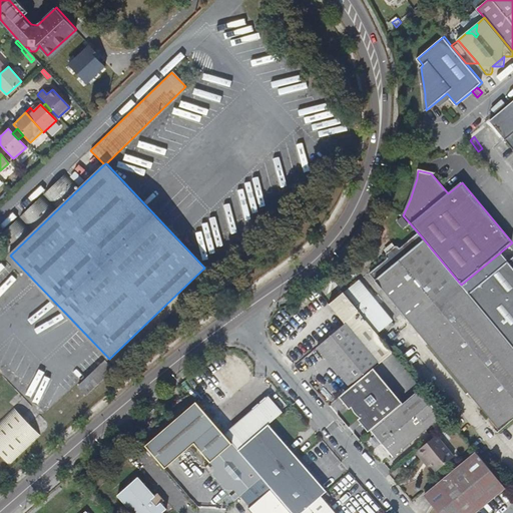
[(0,242),(11,254),(80,187),(78,185),(82,181),(74,174),(70,177),(66,173),(0,236),(0,242)]
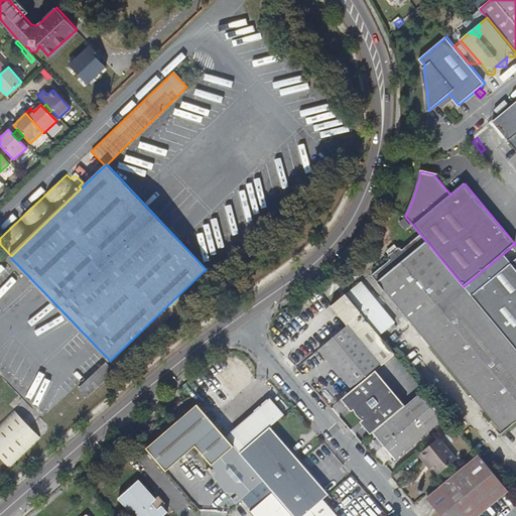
[(515,349),(464,286),(421,235),(403,250),(402,248),(398,249),(390,255),(390,260),(390,261),(372,276),(503,431),(515,420),(515,349)]
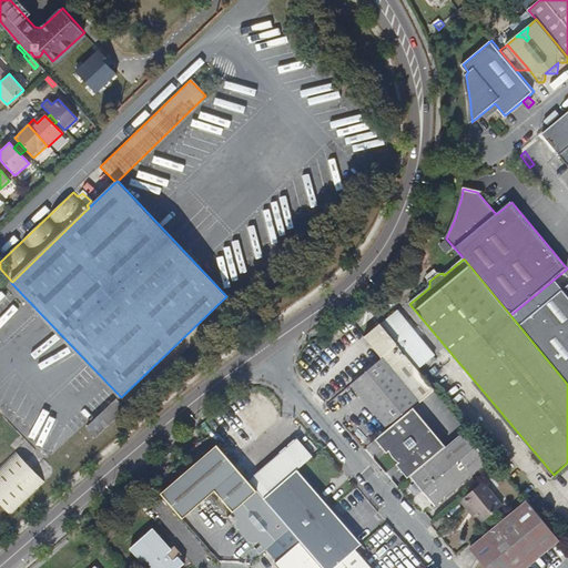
[(567,284),(563,290),(554,280),(510,315),(567,384),(567,284)]
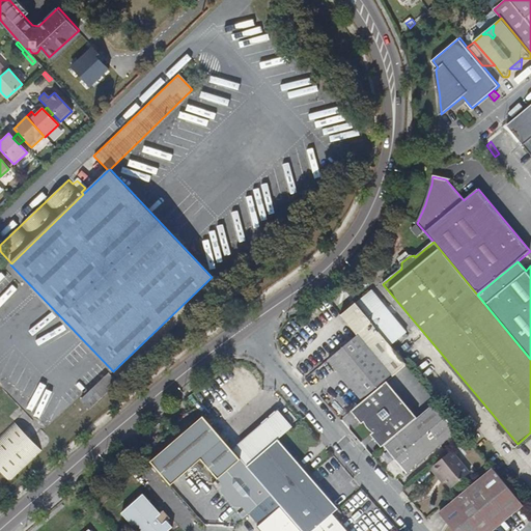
[(120,379),(219,284),(212,277),(113,371),(120,379)]
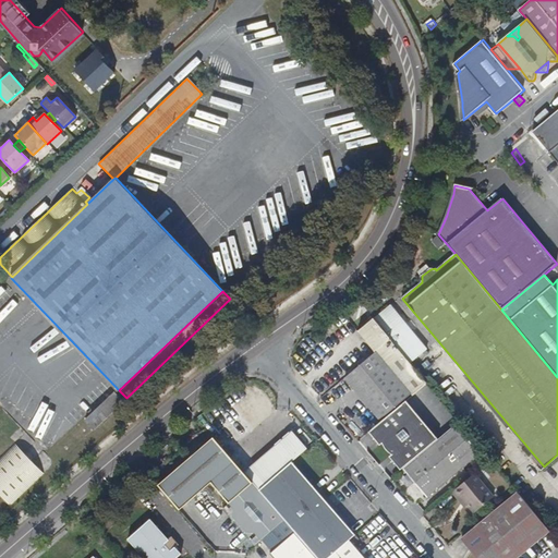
[(389,337),(375,319),(359,331),(376,353),(346,378),(380,420),(412,393),(413,395),(427,383),(426,380),(389,337)]
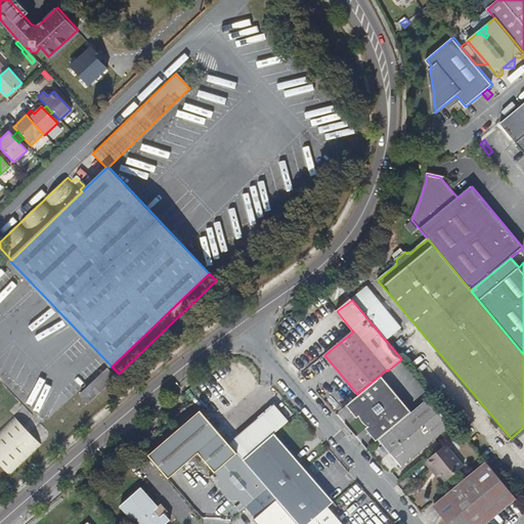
[(415,345),(381,304),(365,316),(400,357),(415,345)]
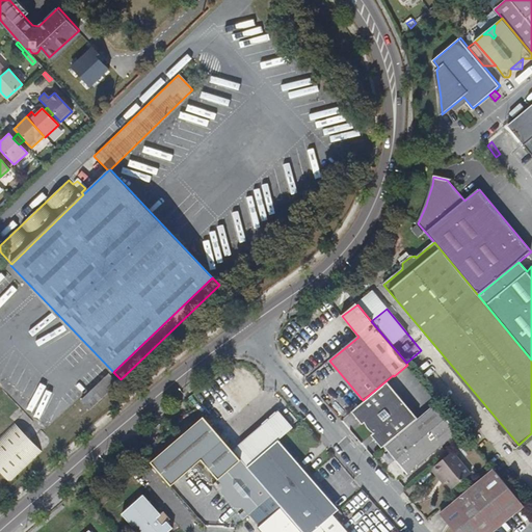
[(91,408),(118,382),(110,374),(83,400),(91,408)]
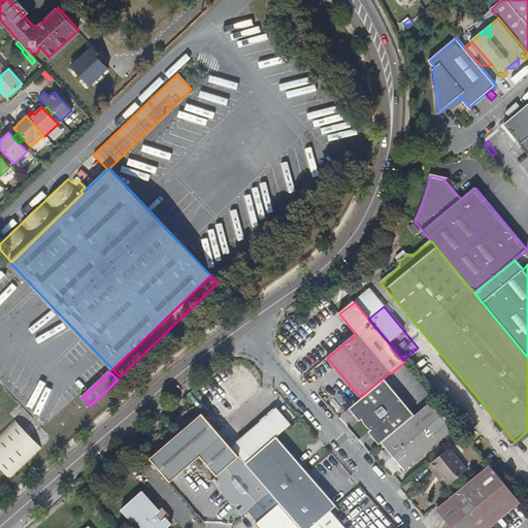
[(363,418),(395,391),(385,378),(350,408),(360,421),(363,418)]
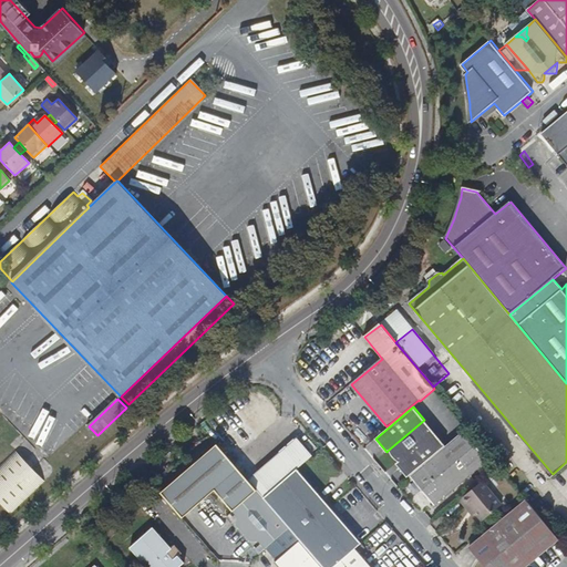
[(400,462),(434,433),(424,420),(390,449),(400,462)]
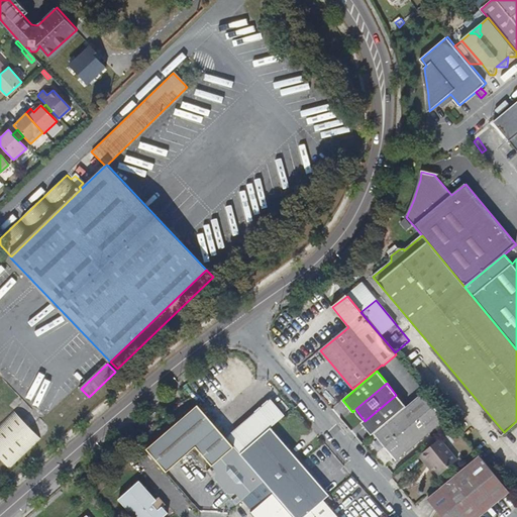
[(397,460),(445,419),(423,393),(375,435),(397,460)]
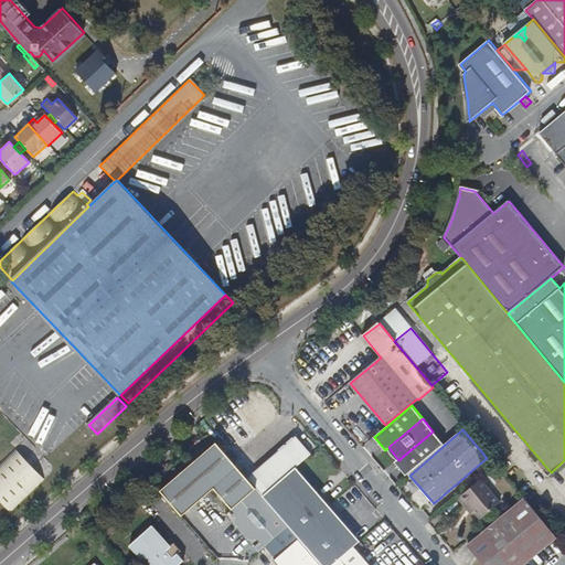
[(406,476),(444,444),(433,432),(398,460),(395,462),(406,476)]
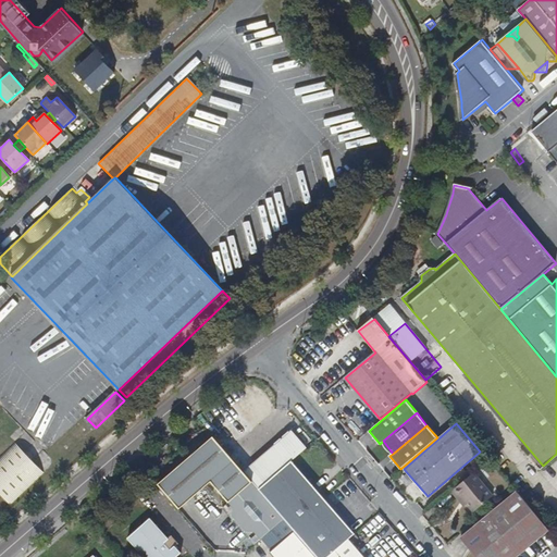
[(292,460),(307,447),(293,431),(244,472),(259,489),(292,460)]
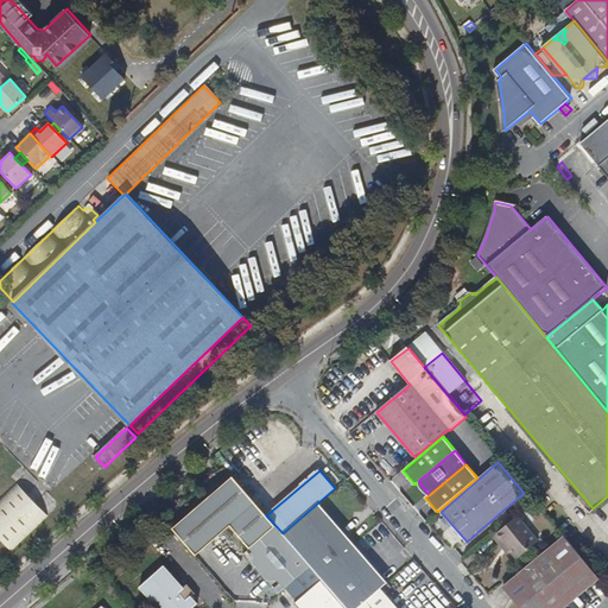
[(266,515),(233,476),(173,529),(196,556),(232,526),(255,553),(254,563),(268,580),(280,581),(285,588),(311,567),(283,533),(266,515)]
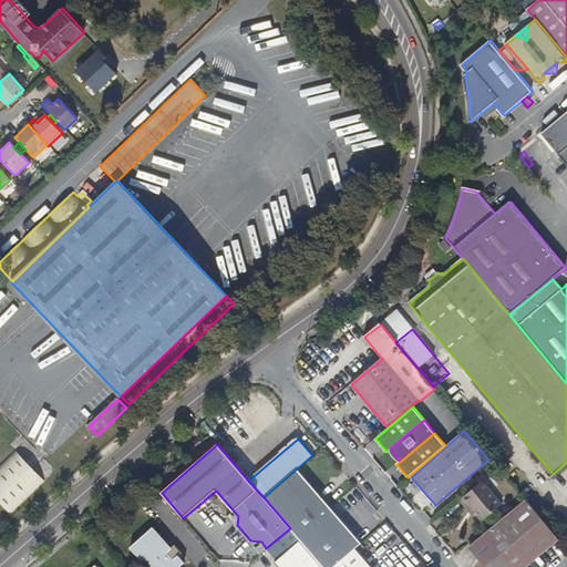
[(49,481),(18,447),(0,464),(0,498),(14,514),(49,481)]
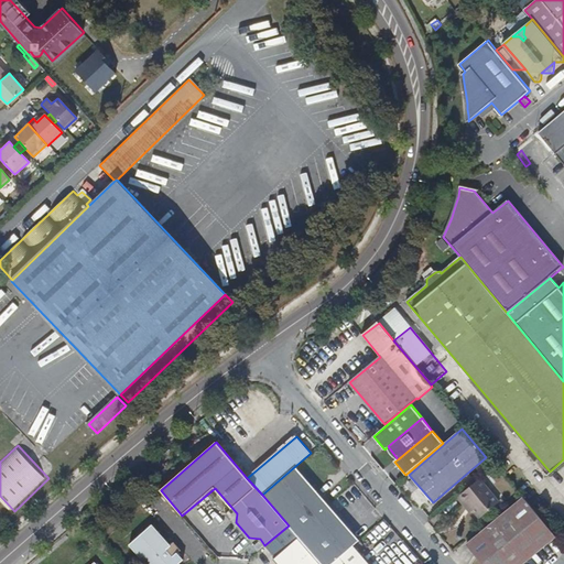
[(398,459),(388,446),(389,449),(390,453),(391,455),(393,457),(398,459)]
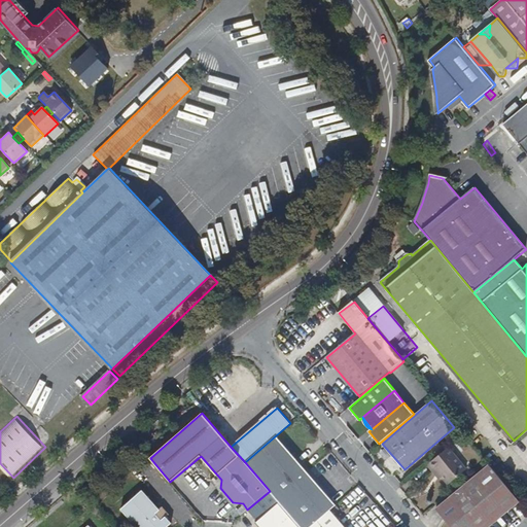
[(337,505),(276,435),(245,462),(270,491),(279,502),(301,526),(310,526),(330,511),(337,505)]
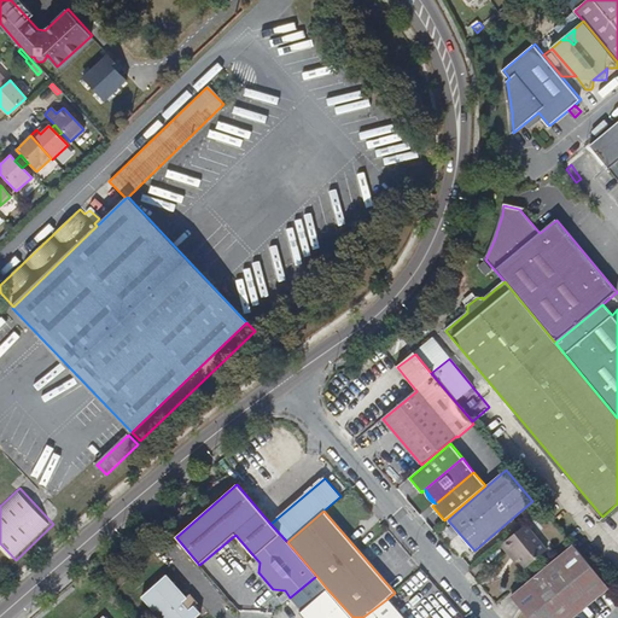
[(548,549),(526,524),(506,541),(520,559),(528,566),(548,549)]
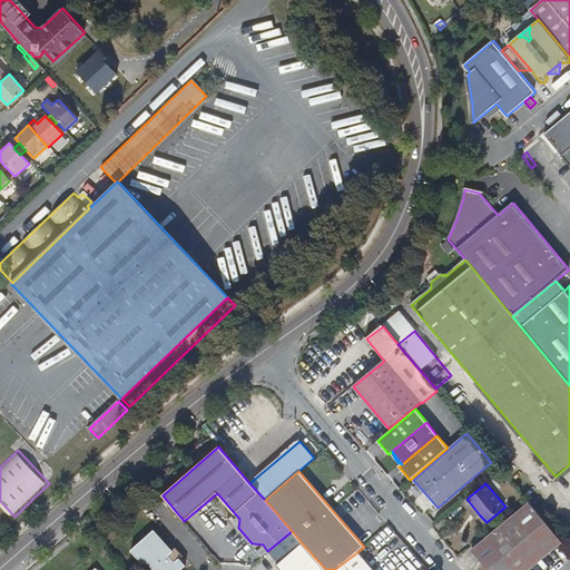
[(480,516),(467,499),(463,502),(477,519),(480,516)]
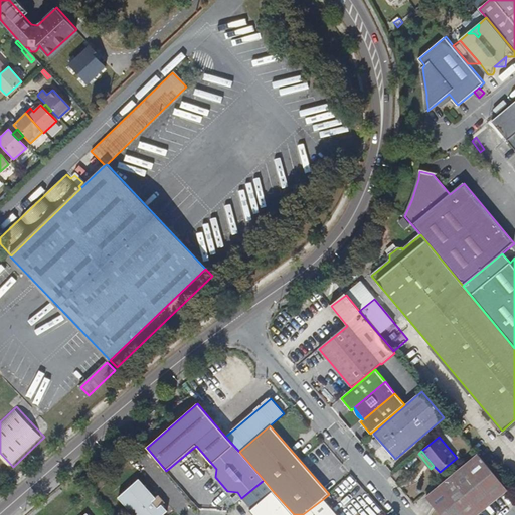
[(477,514),(508,490),(479,455),(426,498),(440,514),(451,514),(452,514),(477,514)]
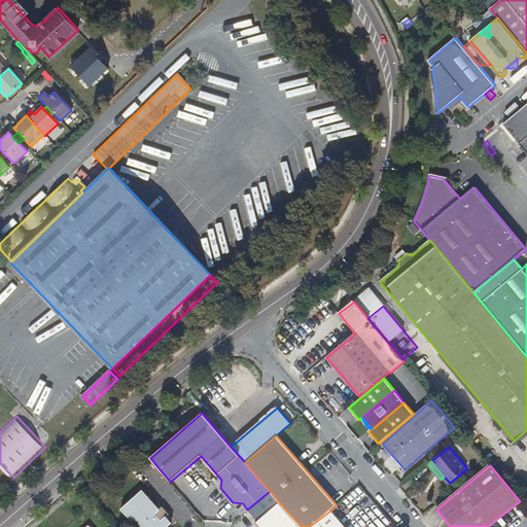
[(167,526),(172,523),(167,518),(169,515),(163,507),(160,510),(143,491),(121,510),(137,526),(167,526)]
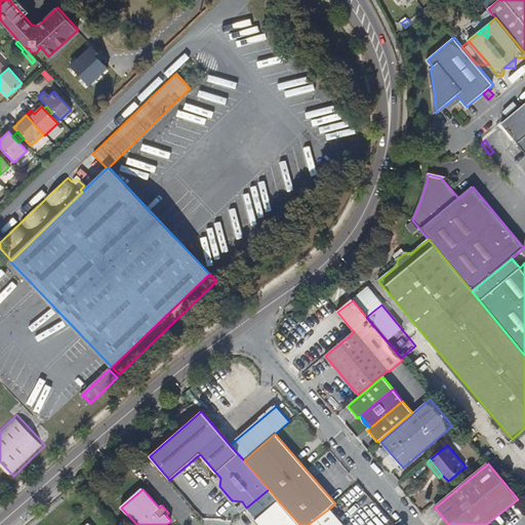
[(299,524),(278,500),(255,520),(258,524),(299,524)]
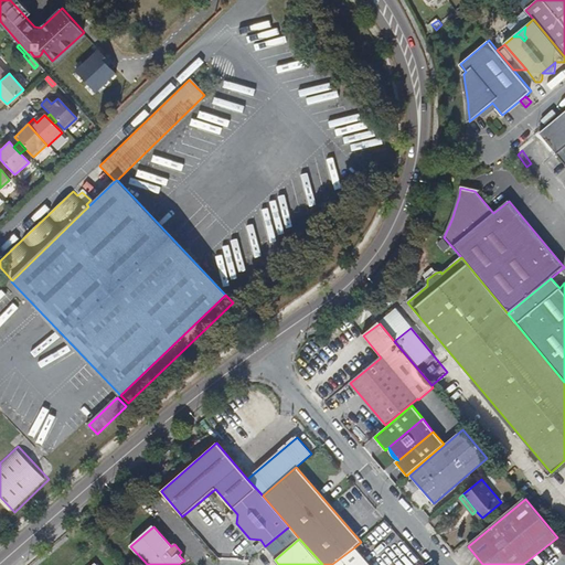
[(369,564),(354,547),(332,564),(369,564)]
